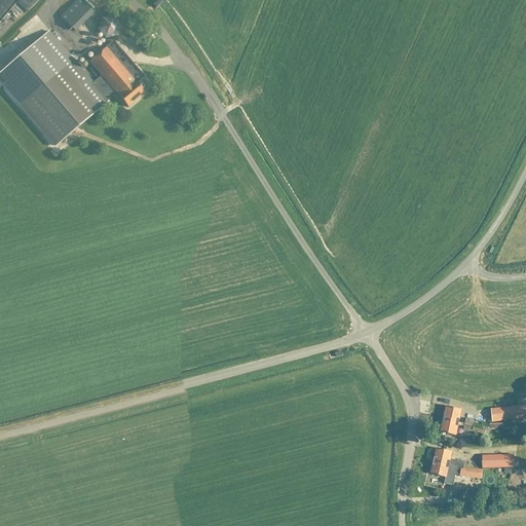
[(23,0),(16,7),(25,13),(34,1),(32,0),(23,0)]
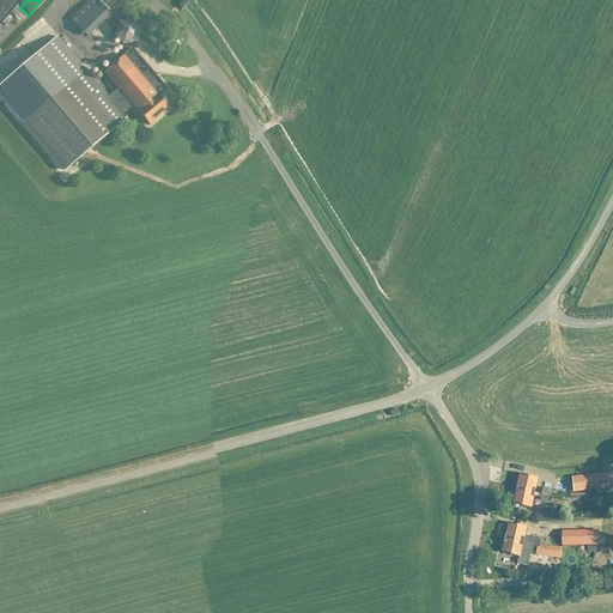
[(72,13),(59,26),(76,43),(89,30),(72,13)]
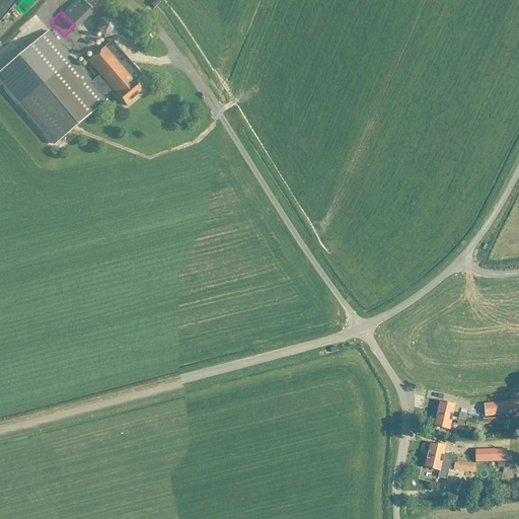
[(48,27),(0,68),(0,78),(54,141),(105,95),(114,88),(99,71),(91,78),(90,78),(48,27)]
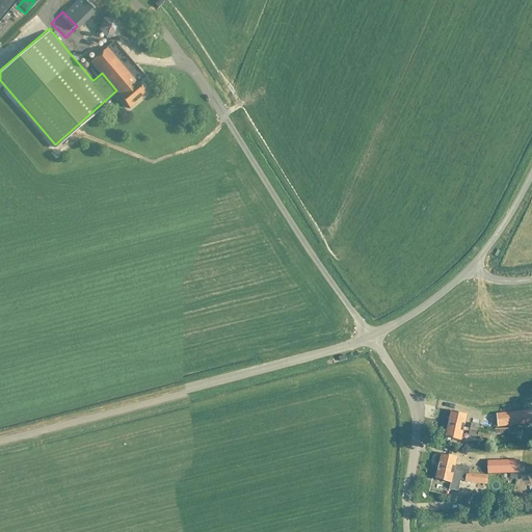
[(113,38),(89,59),(102,73),(116,90),(116,91),(129,105),(145,90),(136,80),(143,74),(113,38)]
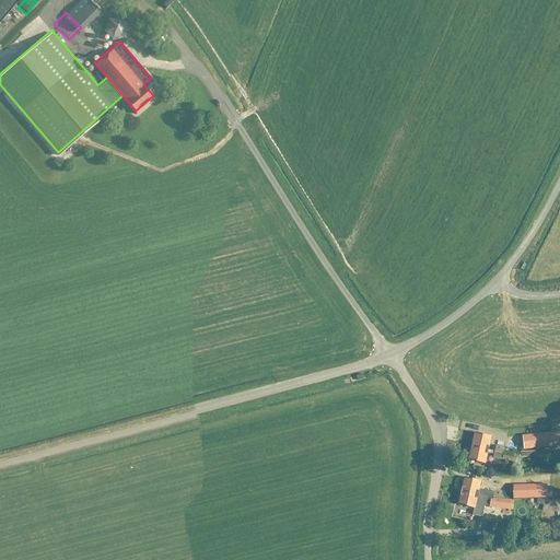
[(475,433),(471,446),(488,451),(491,436),(475,433)]
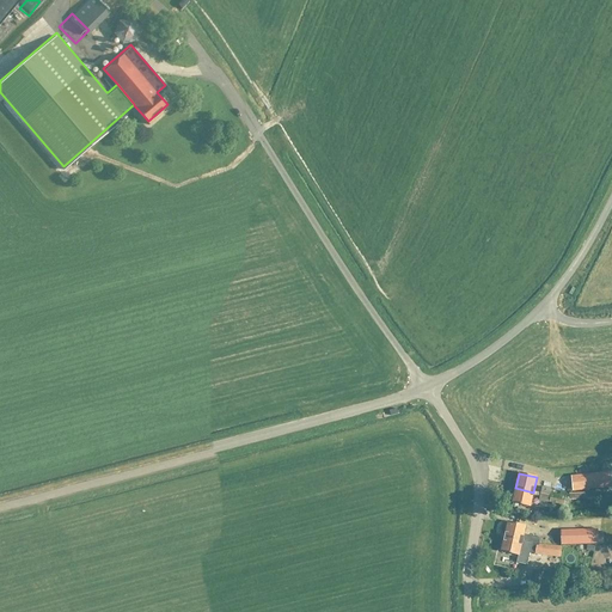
[(573,491),(611,487),(611,485),(611,475),(571,478),(573,491)]
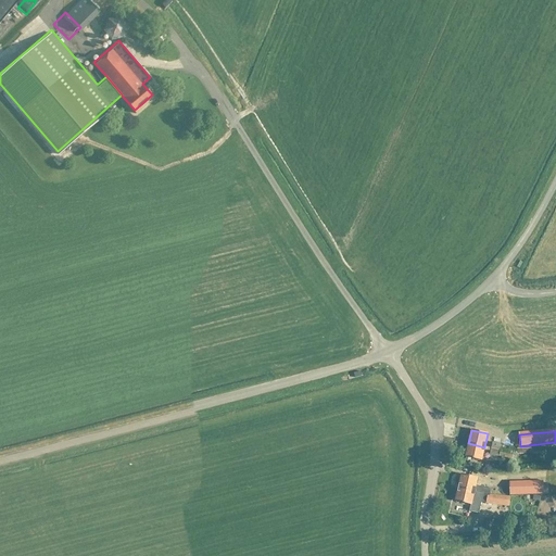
[(493,439),(491,449),(500,451),(532,446),(518,447),(514,446),(513,446),(506,445),(506,447),(501,446),(502,441),(493,439)]
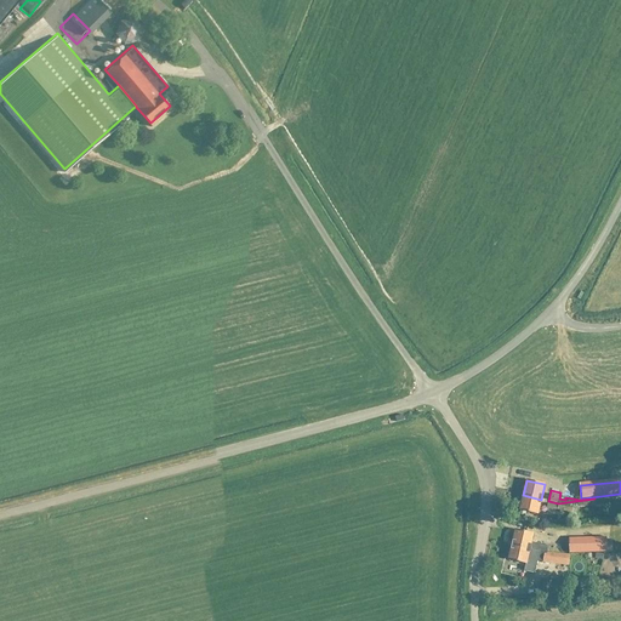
[(541,500),(523,495),(519,511),(537,514),(541,500)]
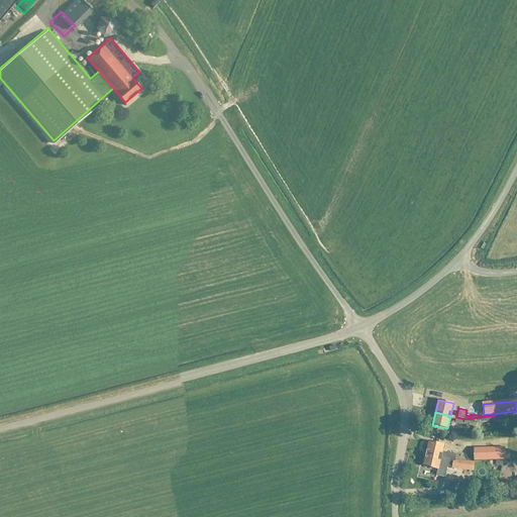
[(464,419),(456,417),(454,427),(462,429),(462,426),(469,427),(469,426),(475,428),(473,436),(477,437),(481,422),(507,421),(507,415),(495,415),(464,419)]
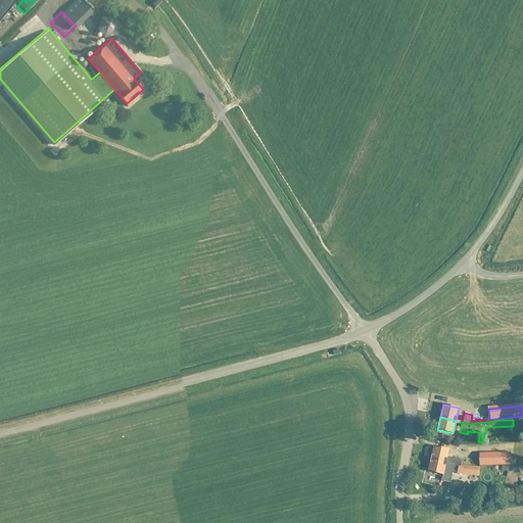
[(434,446),(431,459),(446,463),(452,464),(461,465),(462,461),(447,458),(448,449),(434,446)]
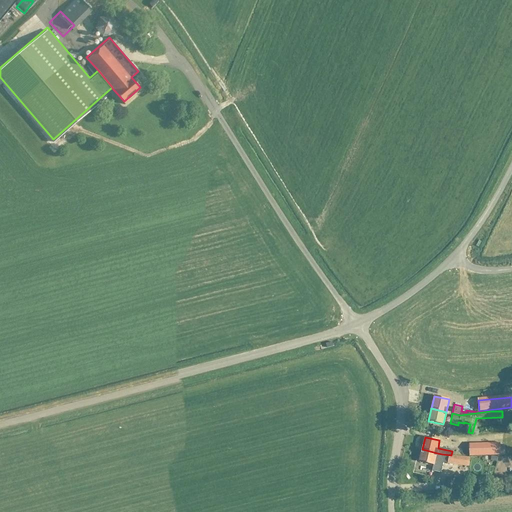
[(469,448),(469,457),(500,456),(500,447),(469,448)]
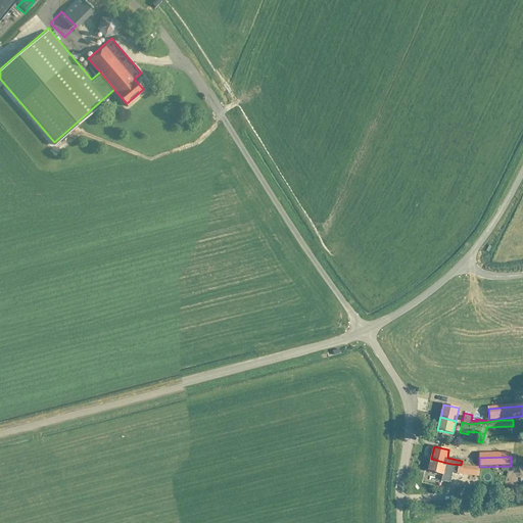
[(446,463),(431,459),(428,472),(442,475),(441,481),(449,483),(453,472),(464,474),(479,475),(479,467),(473,467),(461,465),(452,464),(446,463)]
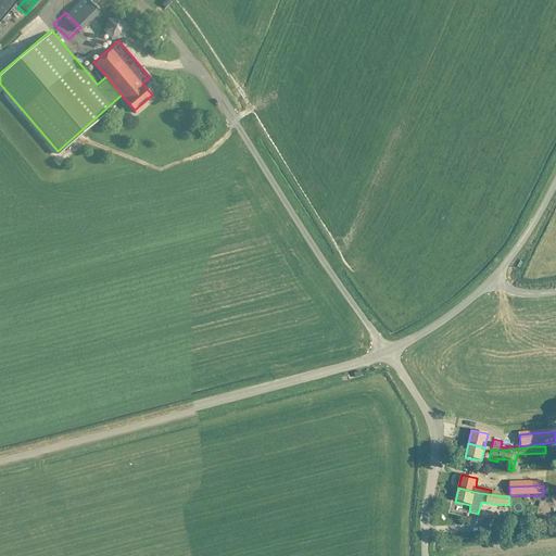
[(494,519),(485,518),(483,532),(493,533),(494,519)]
